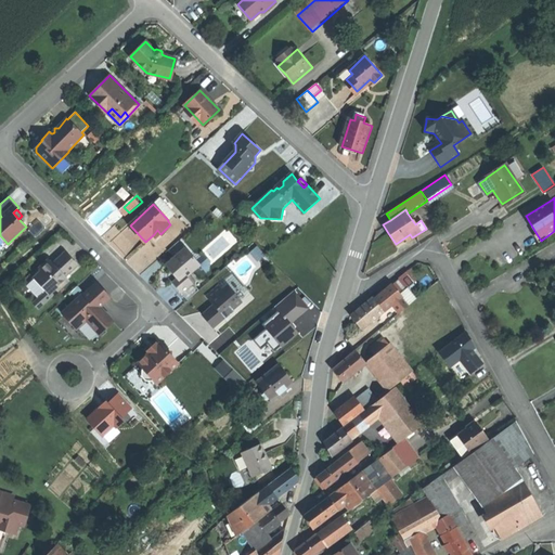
[(263,256),(256,247),(249,253),(257,261),(263,256)]
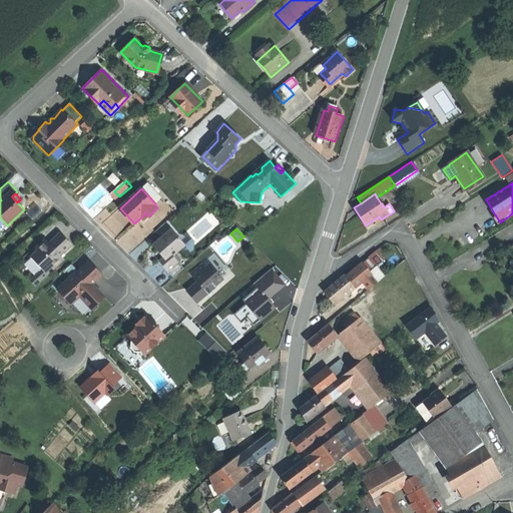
[(172,229),(153,245),(159,251),(162,251),(166,257),(165,258),(160,262),(169,273),(180,263),(181,262),(175,254),(186,245),(172,229)]
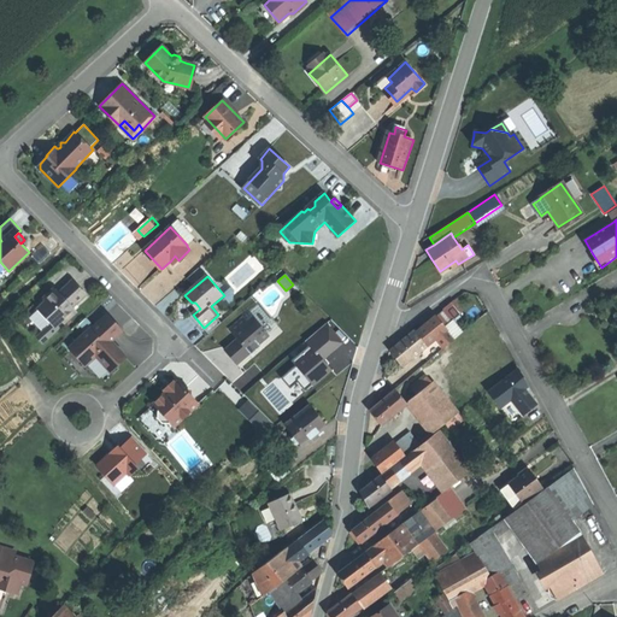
[(56,288),(45,299),(47,301),(39,310),(46,319),(48,317),(57,327),(63,322),(65,324),(76,315),(71,310),(87,295),(81,288),(74,281),(60,294),(56,288)]
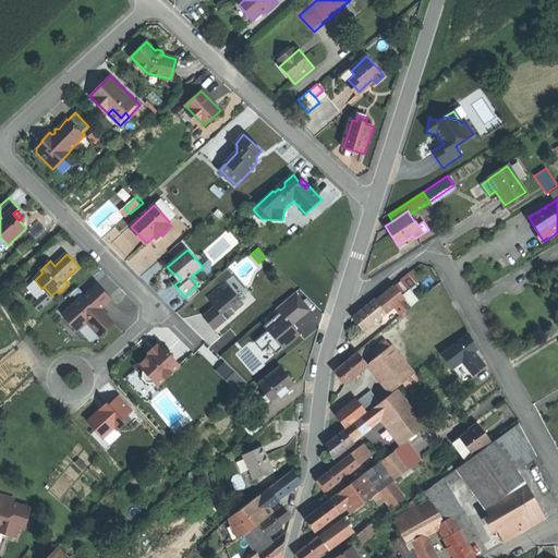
[(400,280),(395,286),(400,292),(405,287),(400,280)]
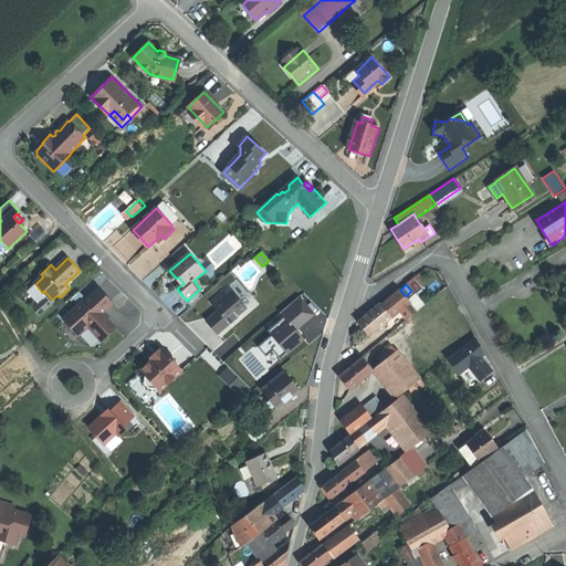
[(84,301),(64,321),(80,336),(88,327),(103,342),(117,328),(103,314),(114,304),(106,296),(98,289),(85,303),(84,301)]
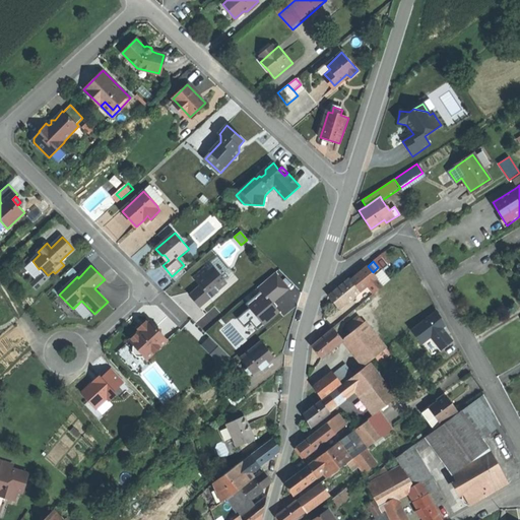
[(188,272),(183,266),(172,276),(177,281),(188,272)]
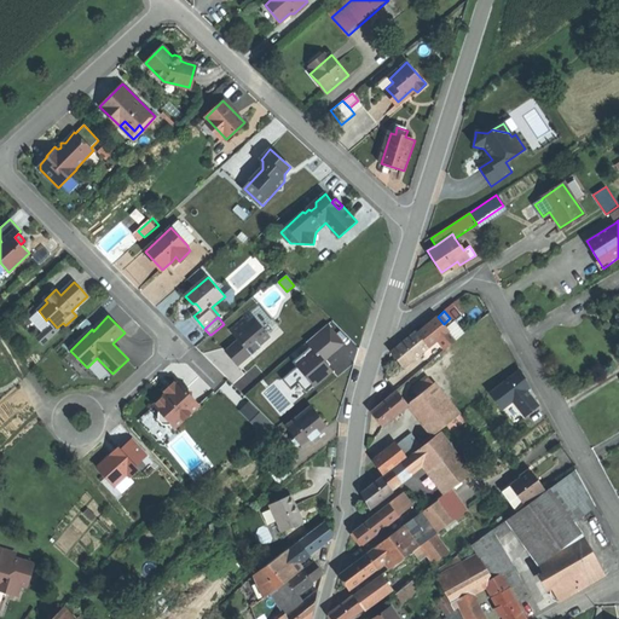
[(438,317),(427,325),(438,339),(446,348),(457,340),(444,324),(438,317)]
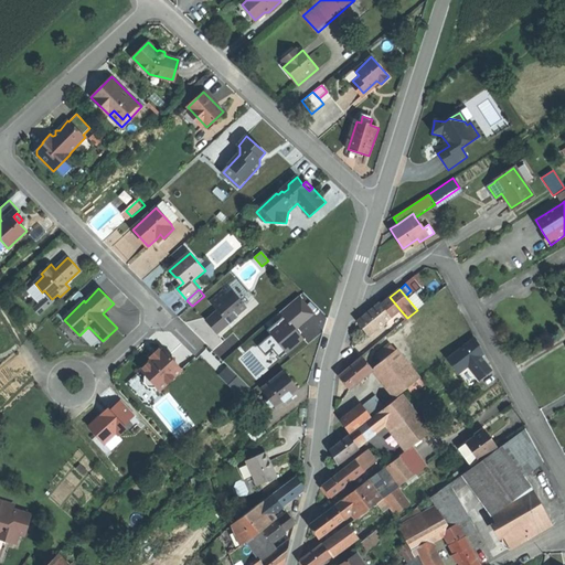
[(42,292),(51,300),(52,299),(44,290),(42,292)]
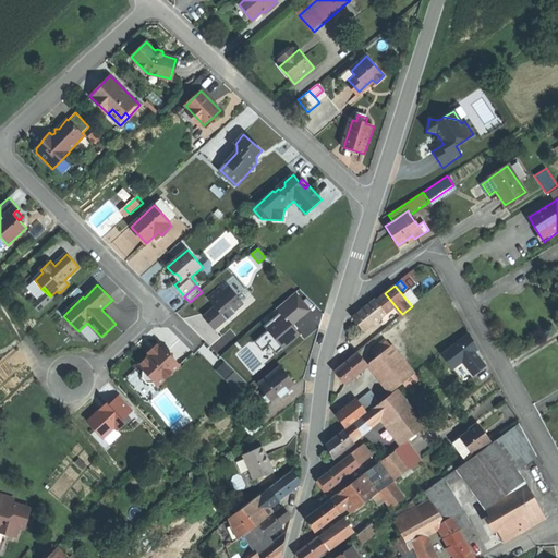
[(216,306),(204,317),(209,324),(215,329),(226,319),(234,312),(243,303),(229,288),(225,292),(220,288),(208,299),(216,306)]
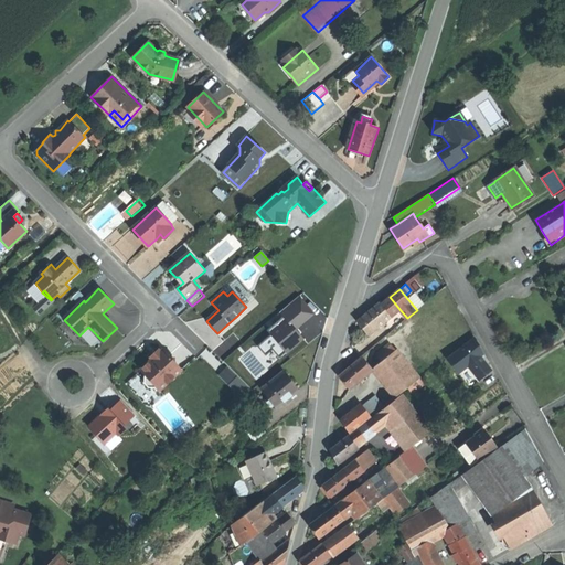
[(390,297),(381,304),(392,316),(400,309),(390,297)]
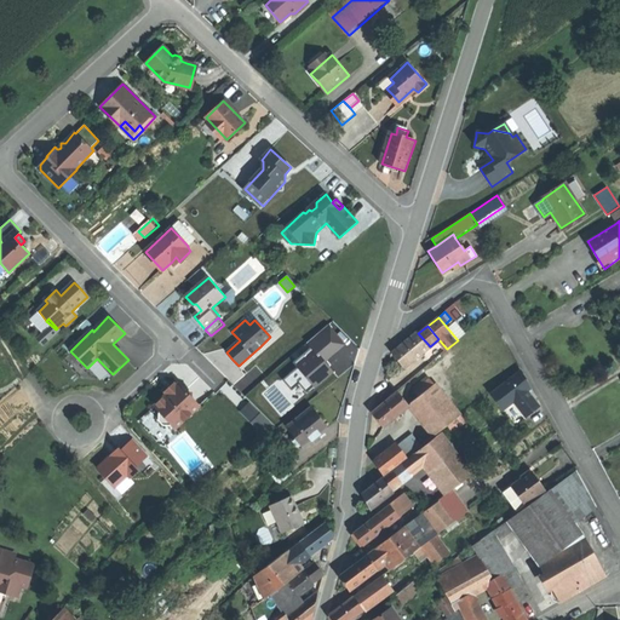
[(417,331),(392,351),(399,359),(405,367),(430,346),(418,333),(417,331)]
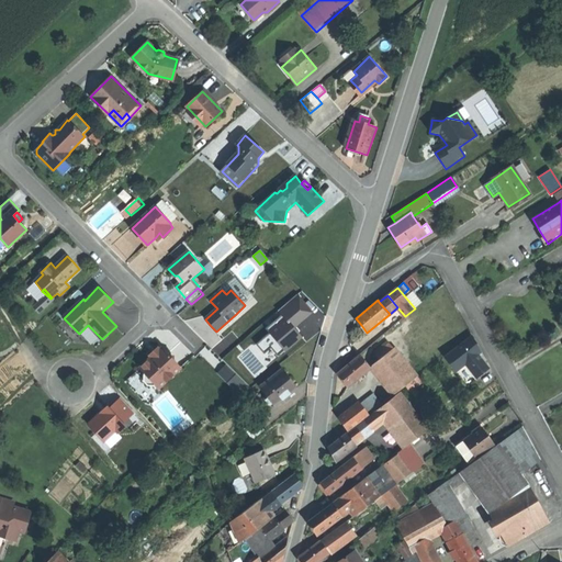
[(236,314),(227,322),(229,324),(238,316),(236,314)]
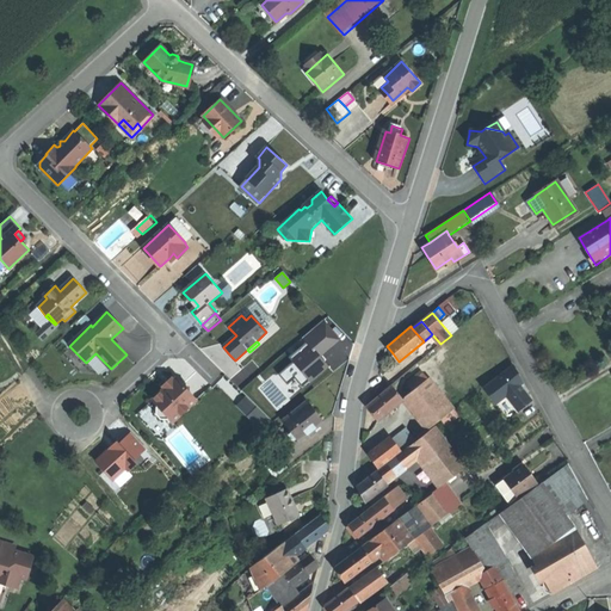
[(483,388),(495,403),(506,395),(518,411),(531,400),(520,384),(523,383),(519,375),(513,365),(483,388)]
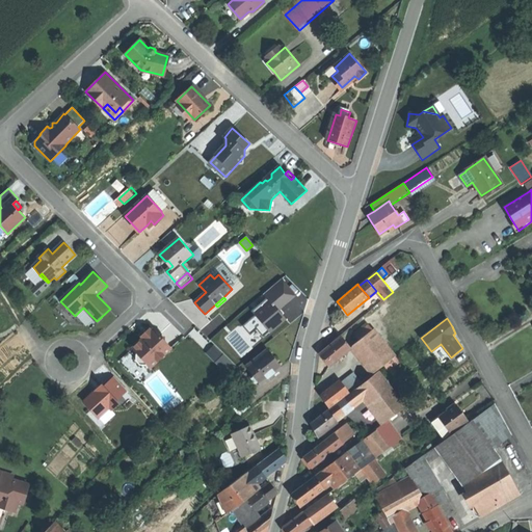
[(367,322),(353,334),(358,341),(373,329),(367,322)]
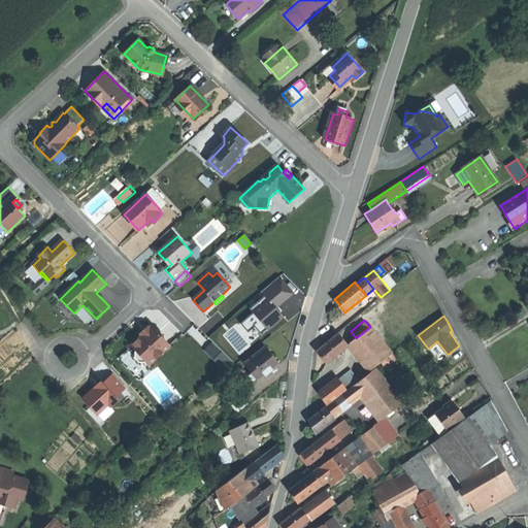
[(144,336),(133,347),(137,351),(136,358),(140,362),(145,363),(147,362),(151,365),(171,345),(154,327),(151,329),(144,336)]
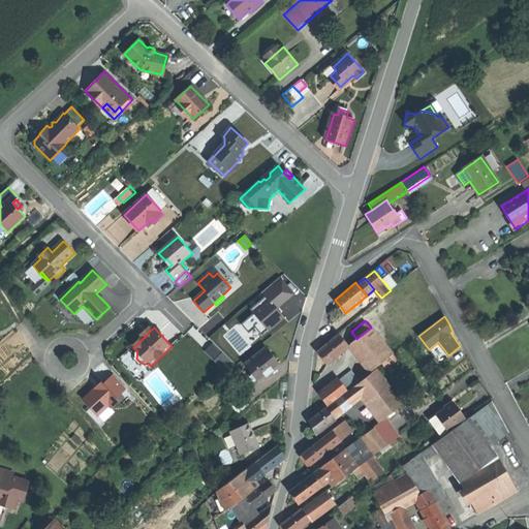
[(146,332),(143,335),(145,337),(151,330),(150,328),(146,332)]
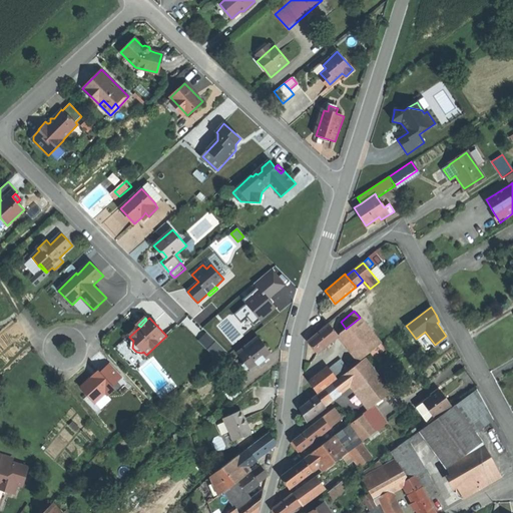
[(361,360),(381,344),(360,318),(346,329),(340,334),(361,360)]
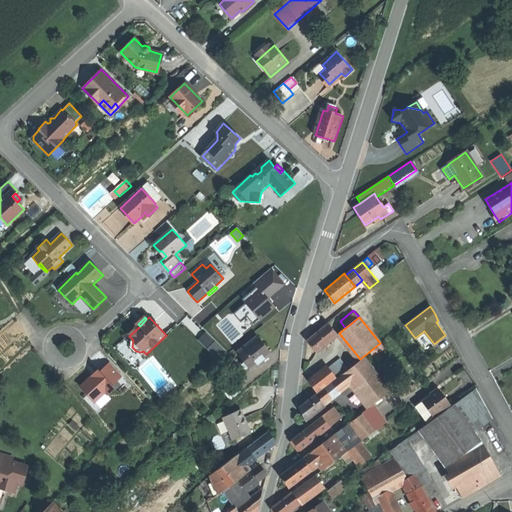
[(328,324),(307,341),(317,353),(328,343),(337,335),(328,324)]
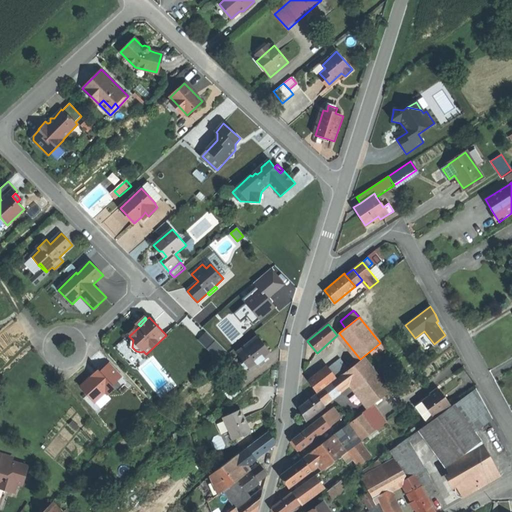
[(200,340),(210,349),(217,342),(207,333),(200,340)]
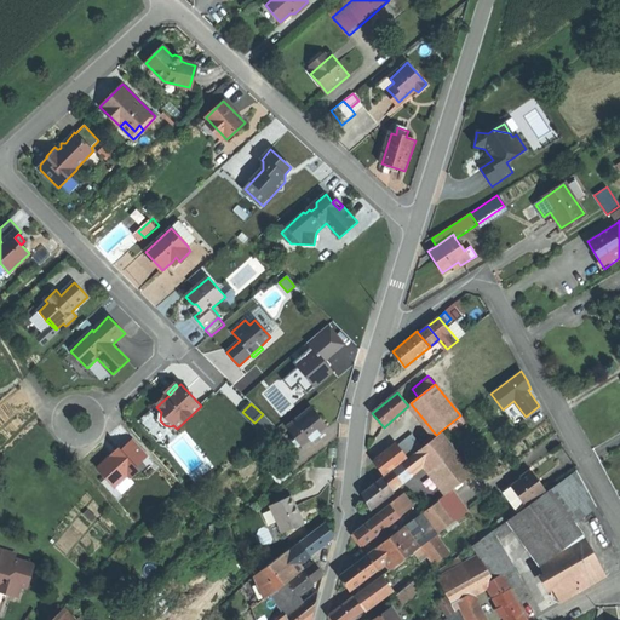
[(314,409),(288,429),(304,449),(329,429),(322,419),(314,409)]
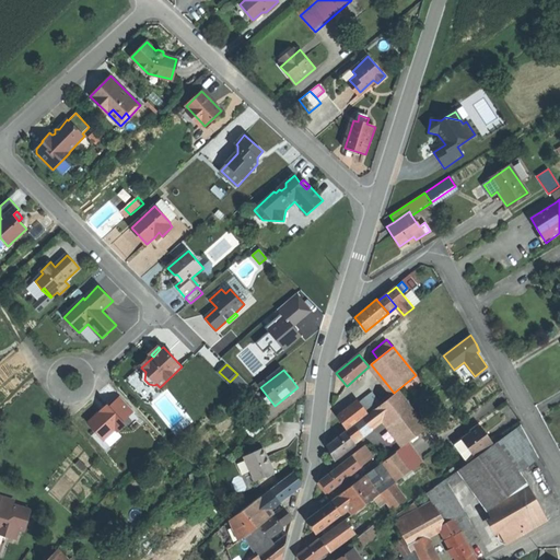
[(416,376),(406,384),(409,389),(420,381),(416,376)]
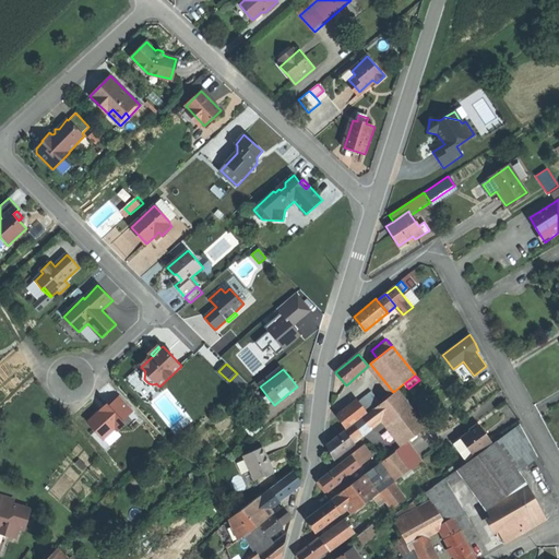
[(397,390),(376,407),(384,417),(405,444),(408,442),(427,428),(397,390)]
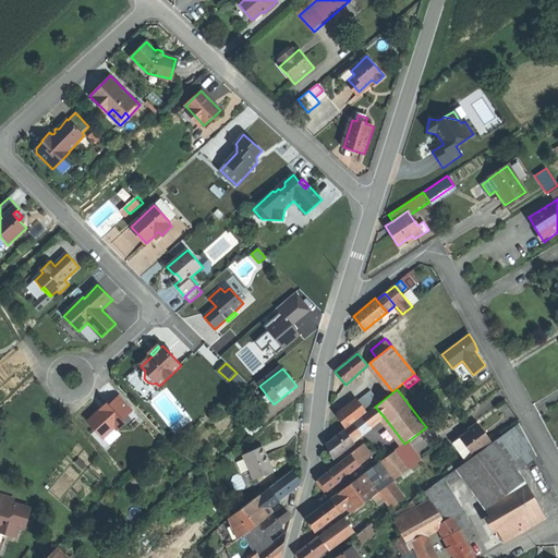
[(108,440),(142,413),(122,390),(89,419),(108,440)]
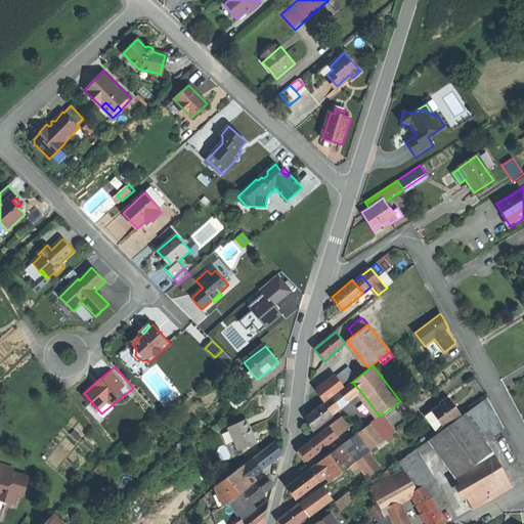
[(331,381),(316,392),(324,402),(344,387),(339,380),(334,384),(331,381)]
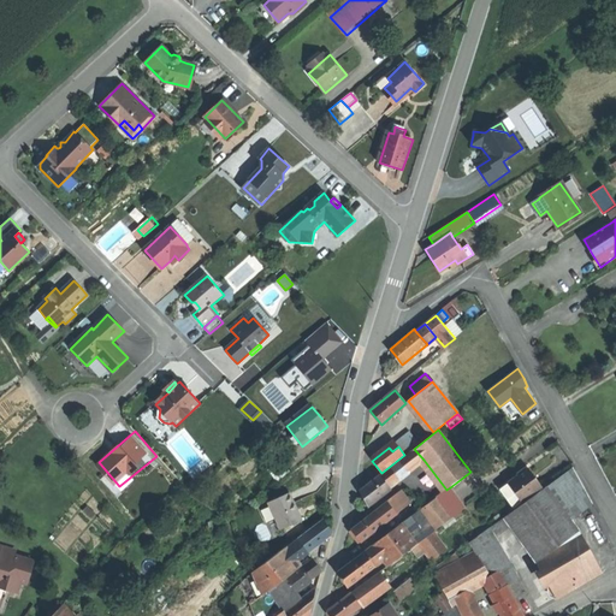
[(414,449),(400,460),(408,471),(424,460),(414,449)]
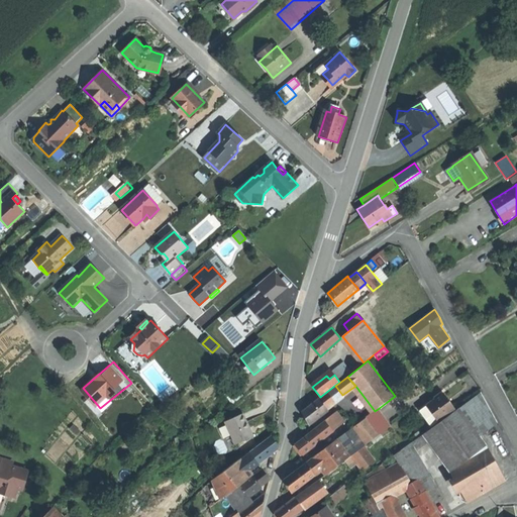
[(235,384),(224,392),(233,404),(244,396),(235,384)]
